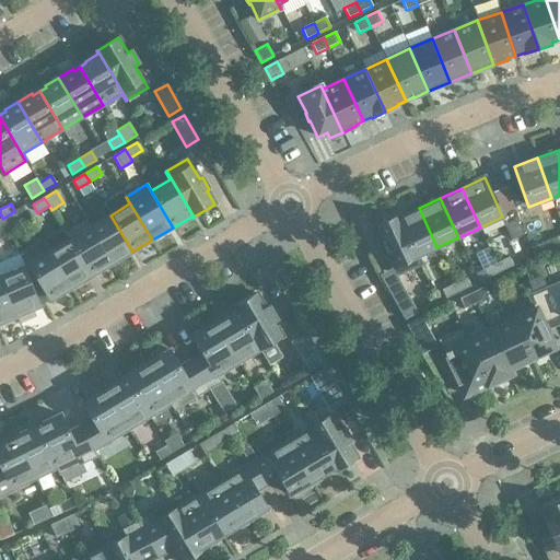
[(436,247),(419,208),(398,218),(398,217),(397,217),(419,266),(420,265),(417,256),(436,247)]
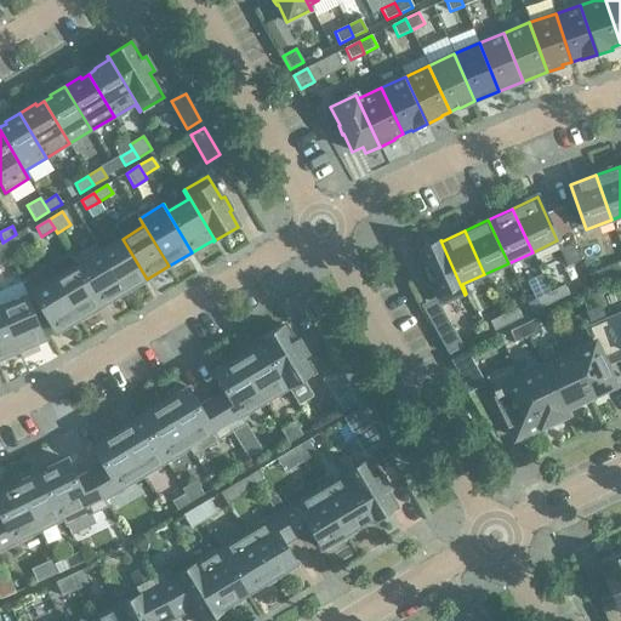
[(16,234),(3,243),(7,251),(21,245),(16,234)]
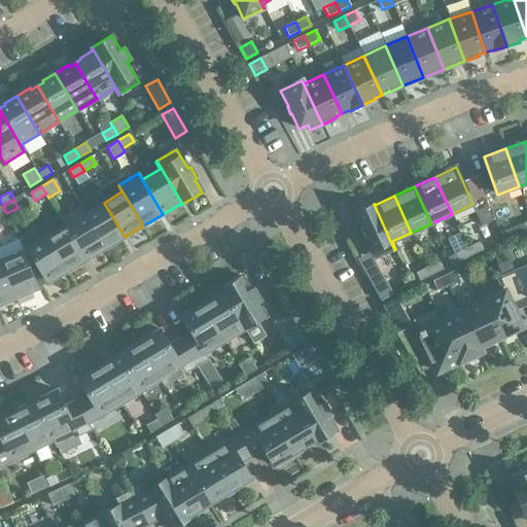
[(105,249),(125,237),(104,203),(85,214),(81,207),(80,208),(105,249)]
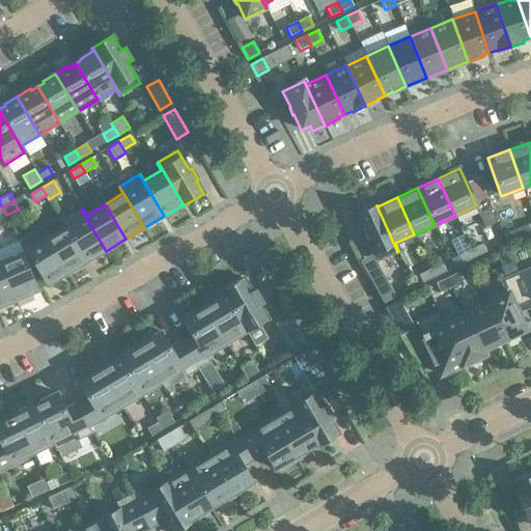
[(397,252),(376,205),(355,216),(361,229),(359,230),(364,243),(367,241),(376,261),(397,252)]
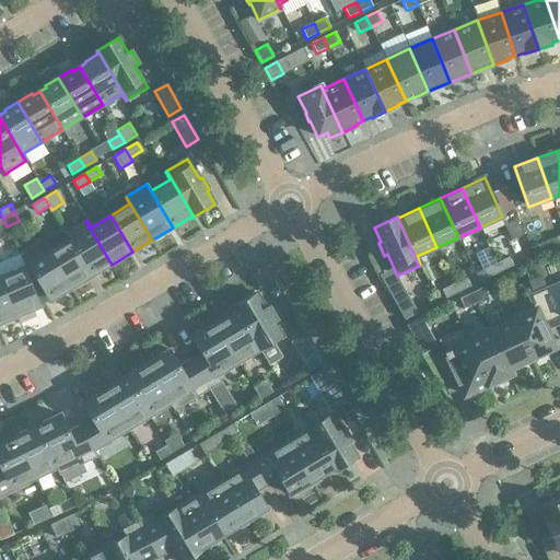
[(92,277),(112,265),(85,221),(66,233),(69,240),(92,277)]
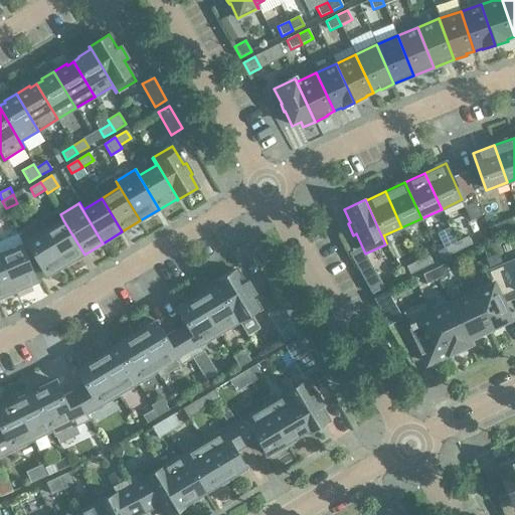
[(6,208),(0,210),(0,218),(9,215),(6,208)]
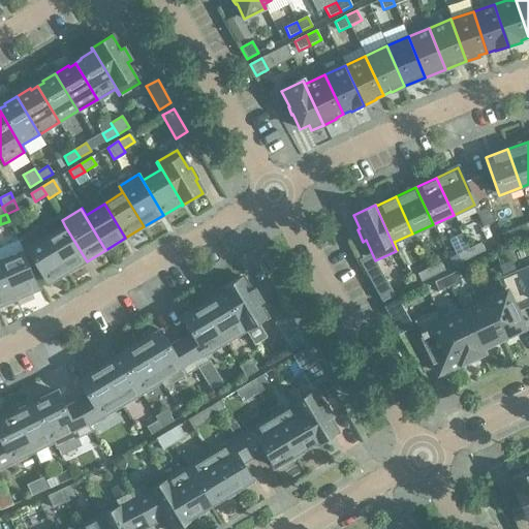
[(65,226),(62,220),(59,215),(40,227),(47,238),(67,273),(87,261),(65,226)]
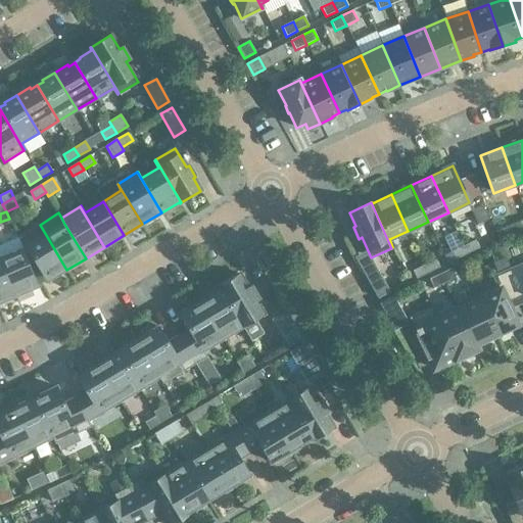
[(47,281),(66,270),(46,235),(27,247),(47,281)]
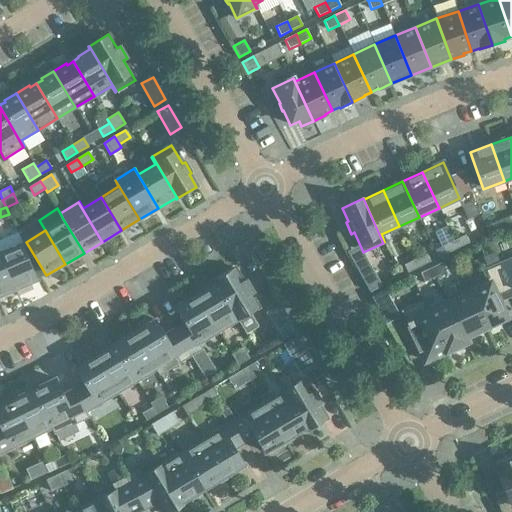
[(454,241),(458,249),(469,243),(465,235),(454,241)]
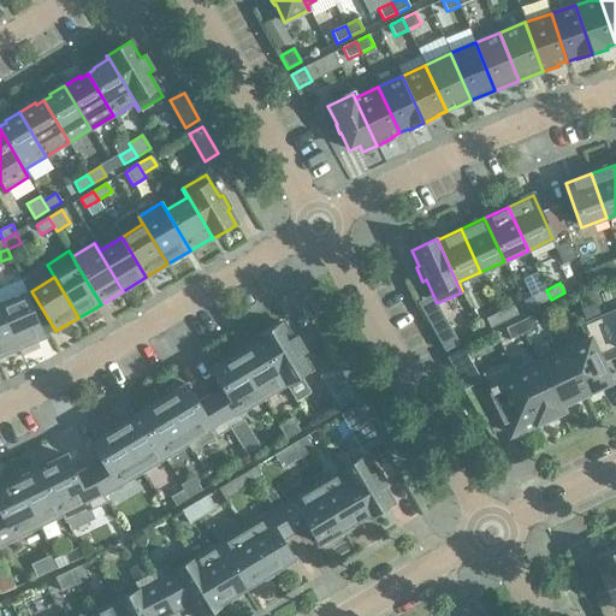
[(551,300),(546,290),(532,296),(537,306),(551,300)]
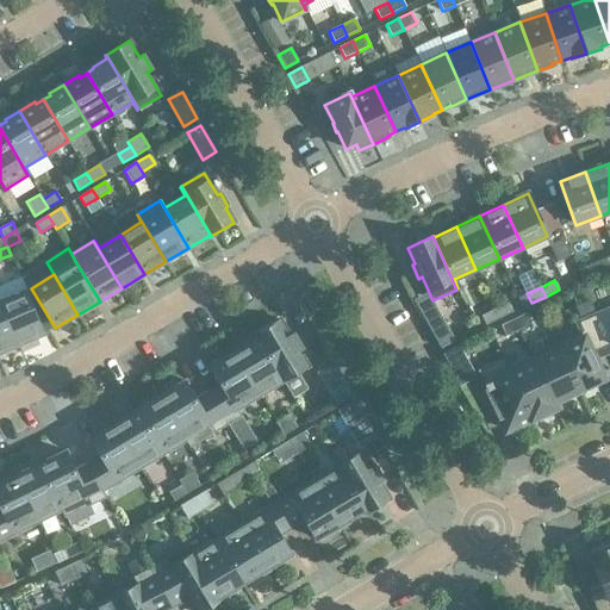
[(0,302),(0,303),(18,346),(43,335),(25,292),(0,302)]
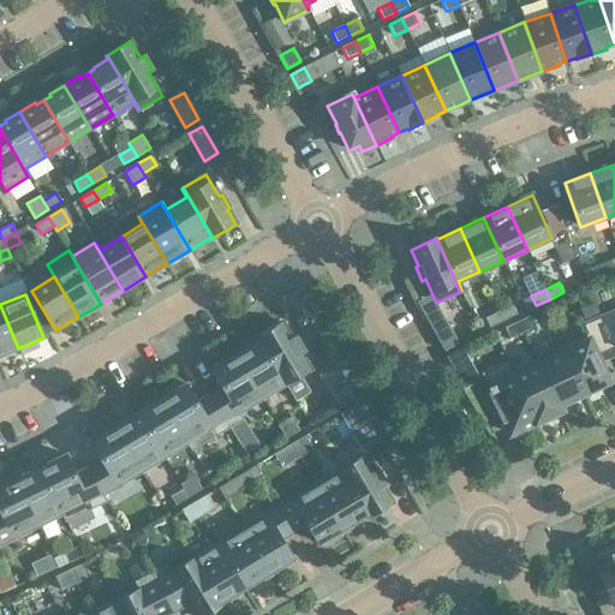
[(0,356),(18,348),(0,305),(0,356)]
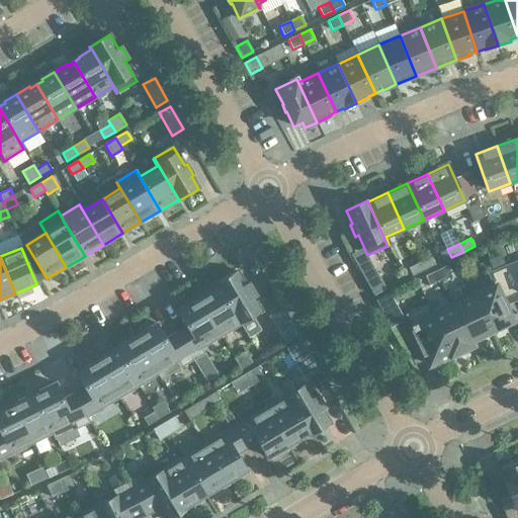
[(420,263),(424,271),(435,265),(431,257),(420,263)]
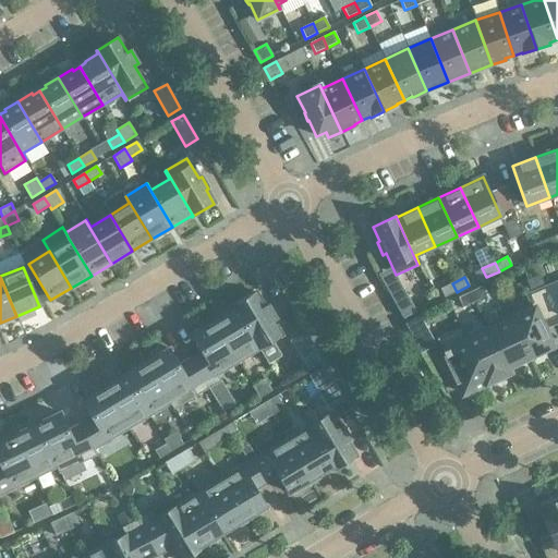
[(557,281),(545,288),(556,316),(557,315),(557,281)]
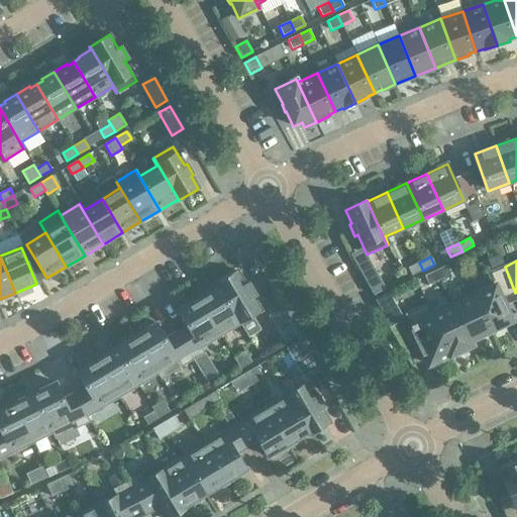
[(423,271),(419,263),(408,268),(412,276),(423,271)]
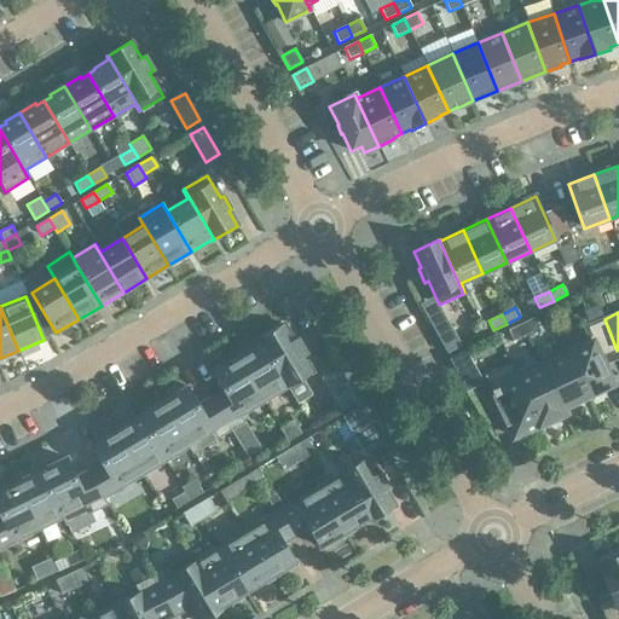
[(461,346),(446,318),(432,327),(447,353),(461,346)]
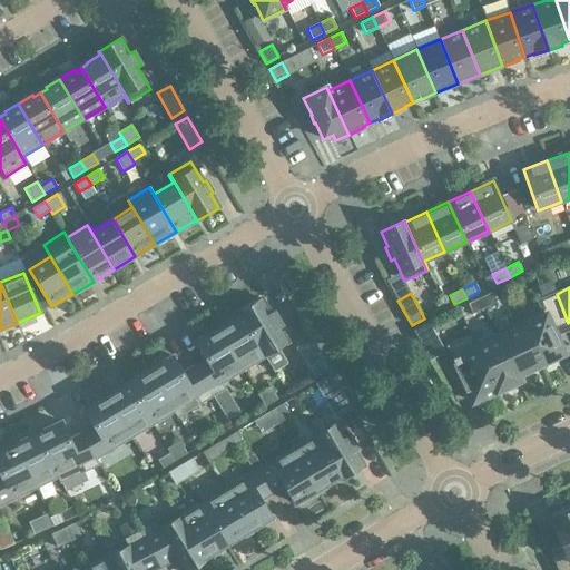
[(481,298),(485,308),(497,303),(492,293),(481,298)]
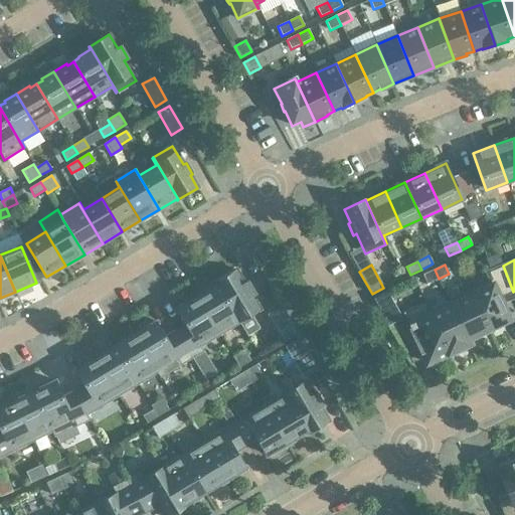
[(513,292),(503,266),(486,273),(490,282),(470,291),(488,330),(489,330),(490,333),(503,326),(502,324),(510,320),(499,298),(513,292)]
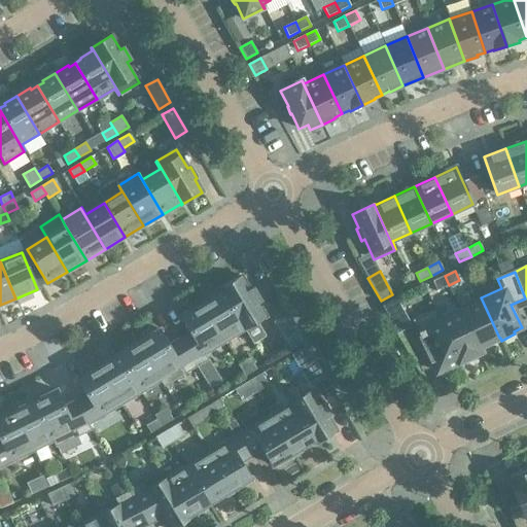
[(449,285),(445,276),(432,282),(436,290),(449,285)]
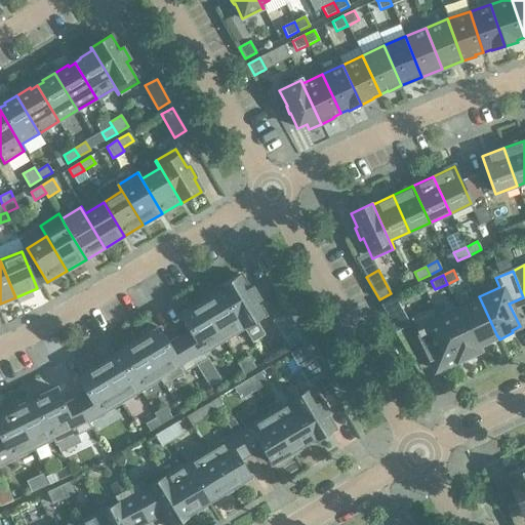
[(219,288),(244,328),(265,316),(256,301),(259,299),(252,287),(249,290),(240,276),(219,288)]
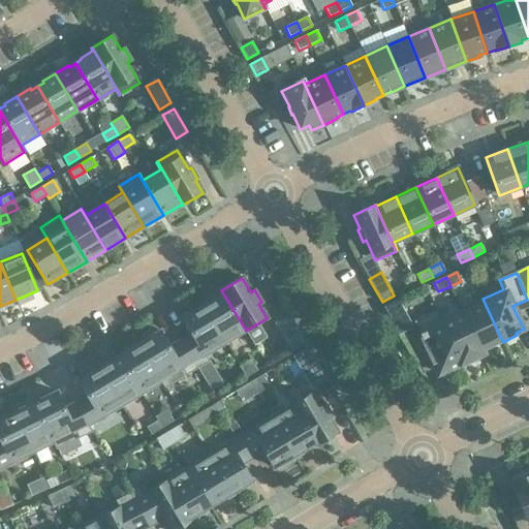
[(246,331),(221,290),(220,291),(222,293),(216,297),(215,294),(200,303),(225,343),(246,331)]
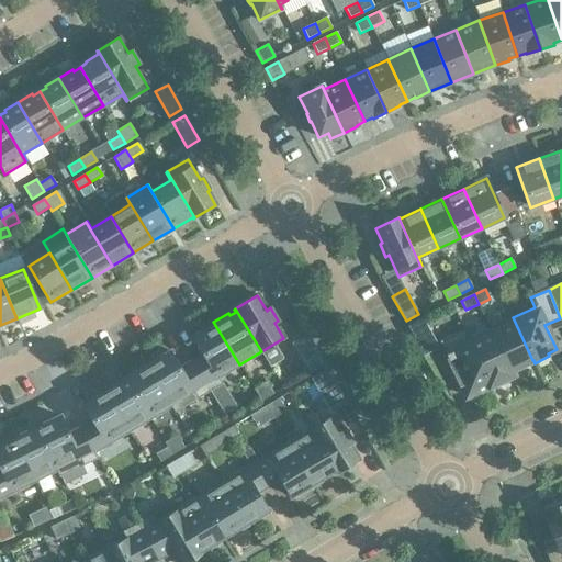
[(532,360),(513,317),(490,328),(513,377),(514,375),(513,373),(526,367),(525,363),(532,360)]
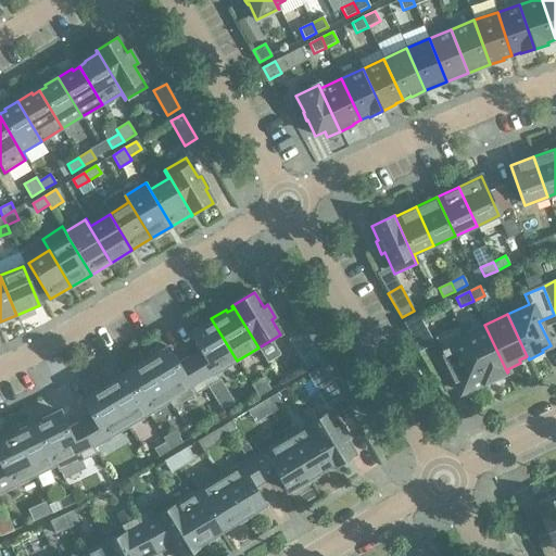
[(420,350),(432,343),(417,316),(405,324),(420,350)]
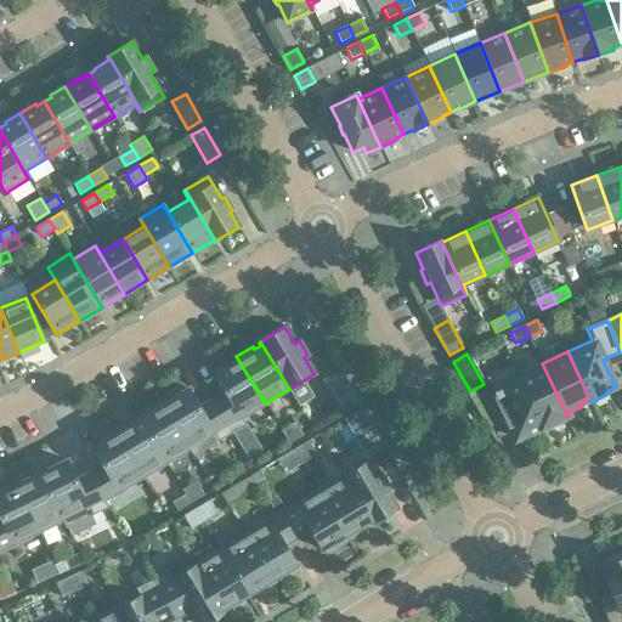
[(265,403),(236,356),(220,366),(221,368),(214,374),(225,394),(213,401),(232,434),(247,425),(242,417),(265,403)]
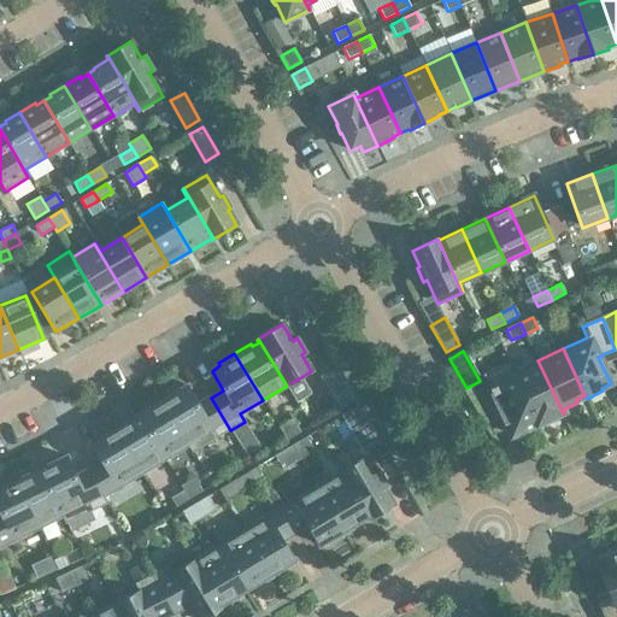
[(563,413),(538,360),(513,371),(510,363),(509,363),(538,424),(563,413)]
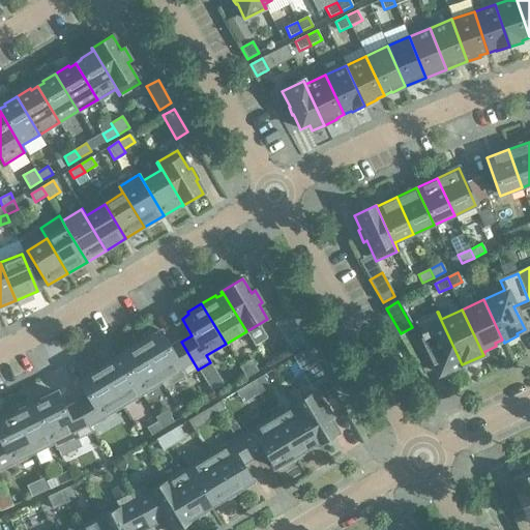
[(462,364),(437,312),(414,322),(439,375),(461,364),(461,365),(462,364)]
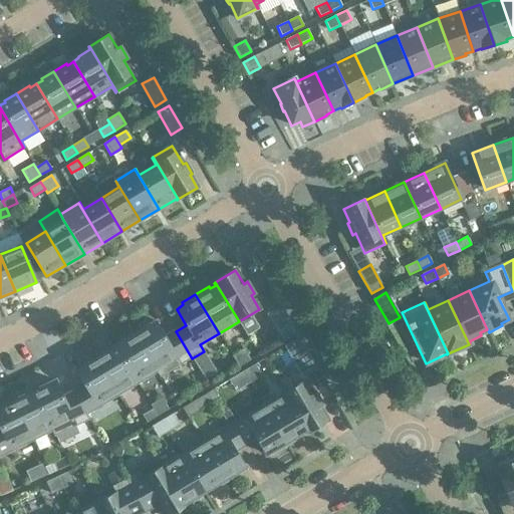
[(297,332),(282,306),(267,315),(281,341),(297,332)]
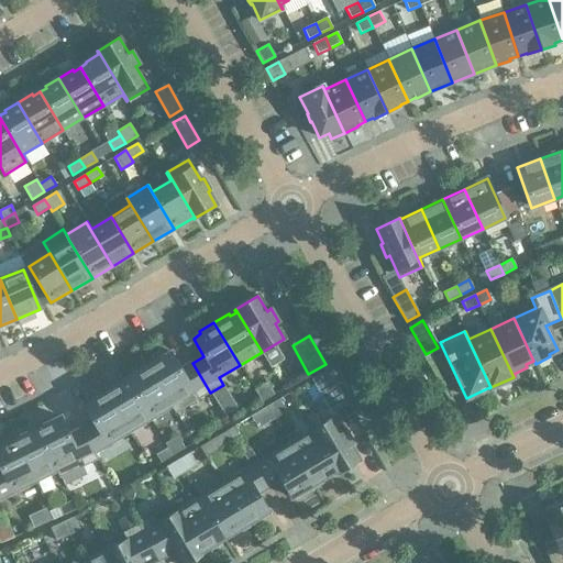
[(210,393),(192,363),(180,370),(170,352),(163,356),(161,354),(146,363),(176,412),(210,393)]
